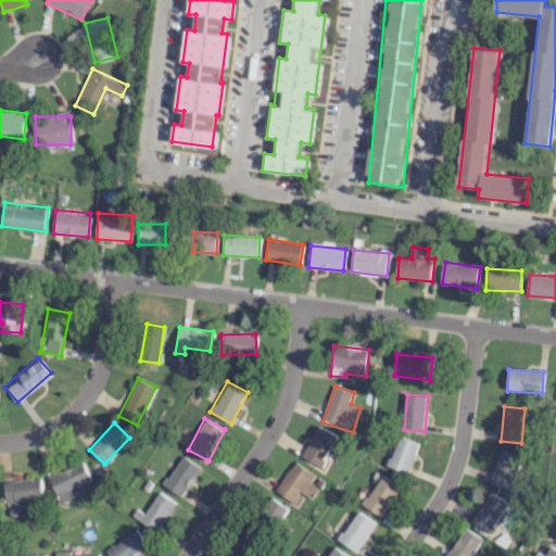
[(303,457),(323,467),(338,434),(318,426),(303,457)]
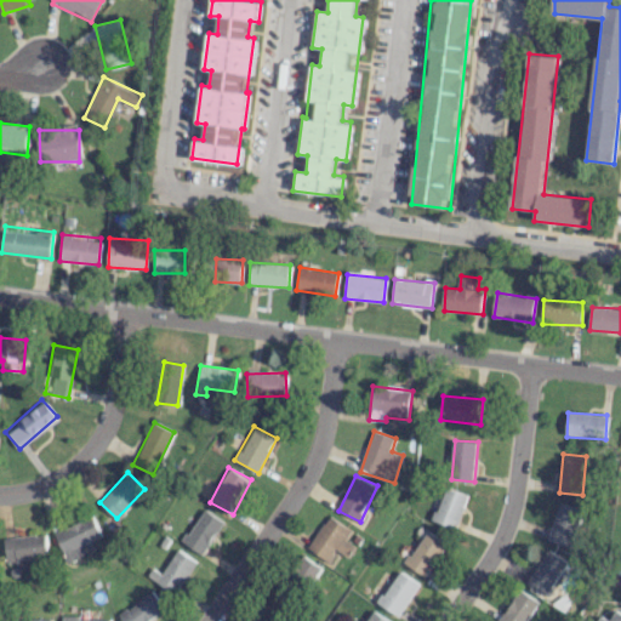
[(457,529),(468,494),(446,488),(436,522),(457,529)]
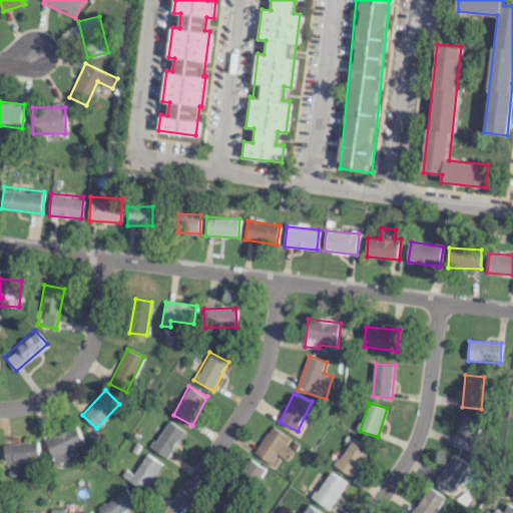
[(452,446),(470,453),(482,422),(463,415),(452,446)]
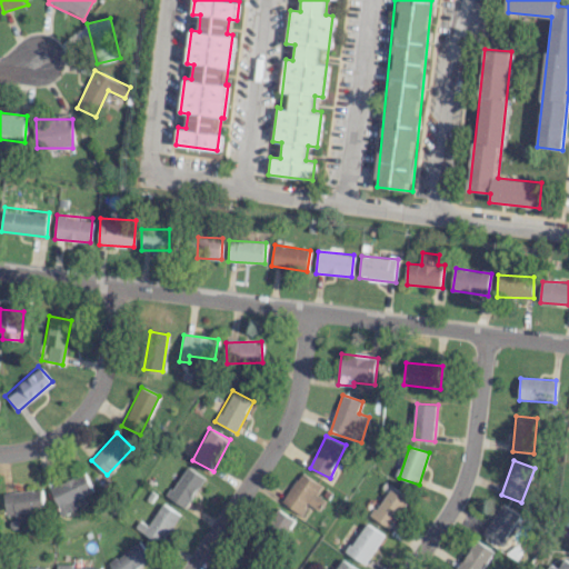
[(186,507),(206,477),(187,466),(167,496),(186,507)]
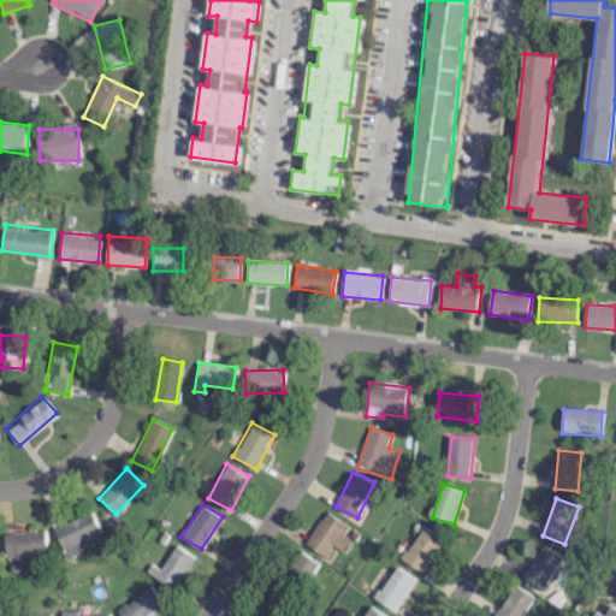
[(347,554),(353,543),(344,537),(350,527),(327,511),(307,544),(326,557),(333,545),(347,554)]
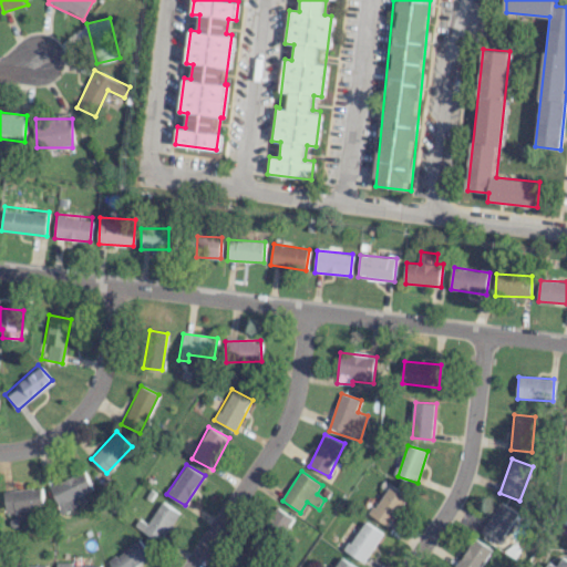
[(59,513),(79,506),(75,495),(91,491),(84,472),(49,485),(59,513)]
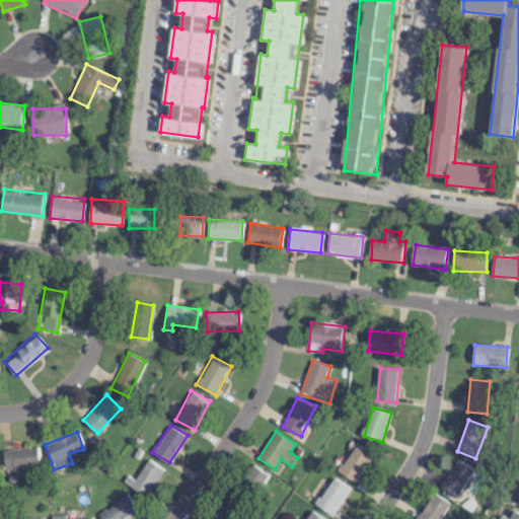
[(374,454),(358,443),(340,471),(356,482),(374,454)]
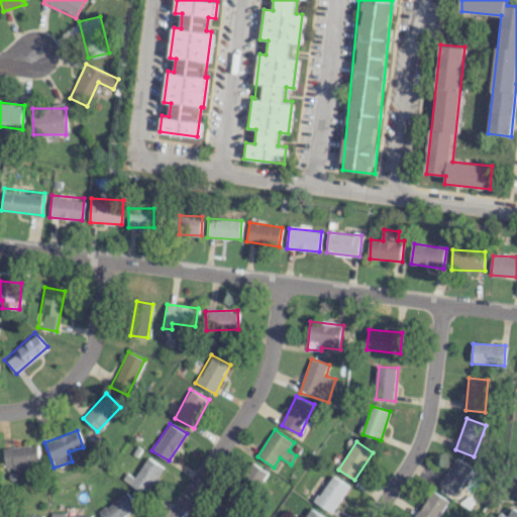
[(2,446),(4,467),(39,463),(37,443),(2,446)]
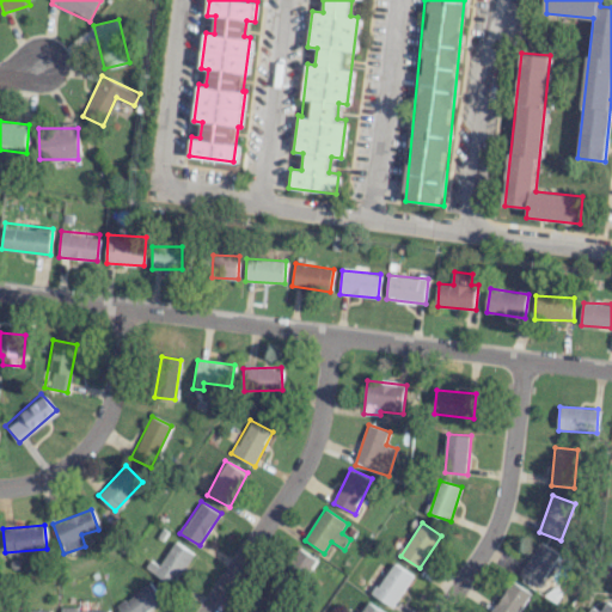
[(173,585),(195,552),(176,540),(160,564),(151,560),(146,567),(173,585)]
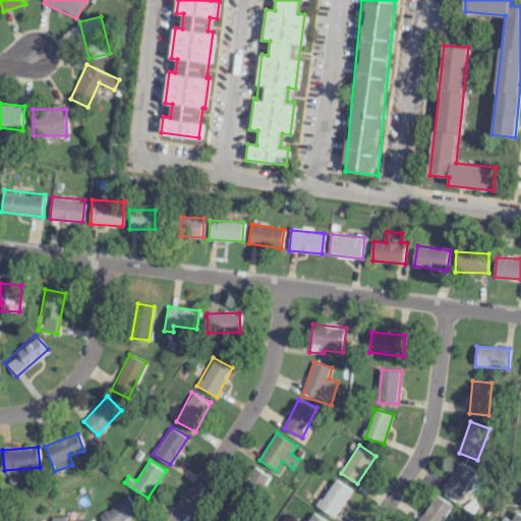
[(459,500),(475,470),(457,461),(442,490),(459,500)]
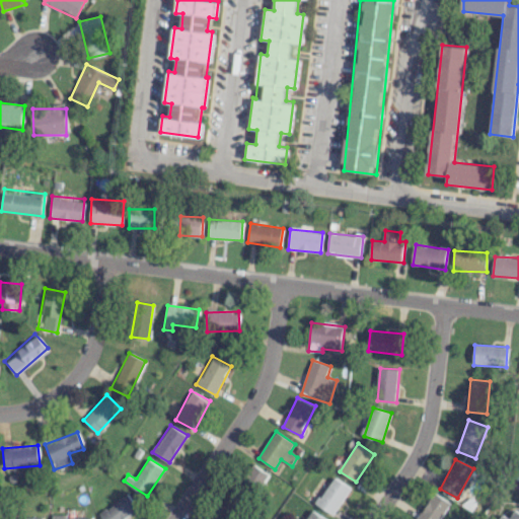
[(241,487),(258,495),(269,472),(251,464),(241,487)]
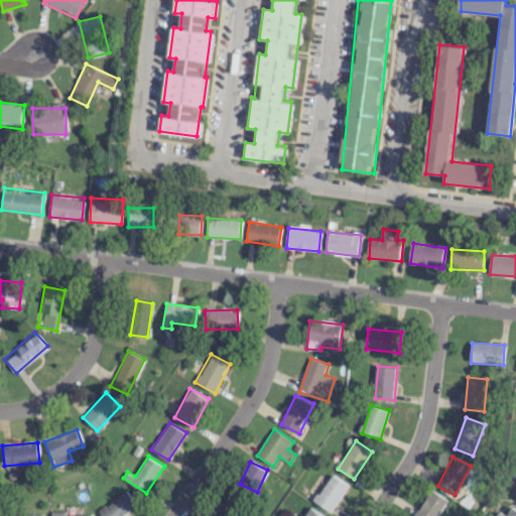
[(333,512),(350,485),(333,475),(315,502),(333,512)]
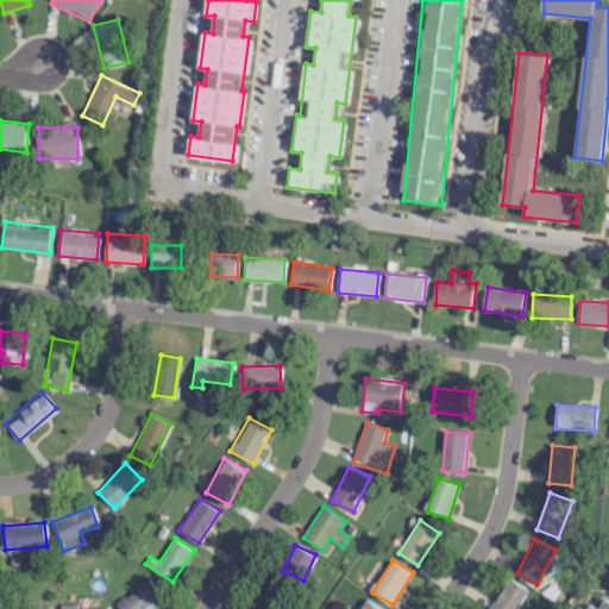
[(119,608),(145,608),(162,596),(146,577),(114,603),(119,608)]
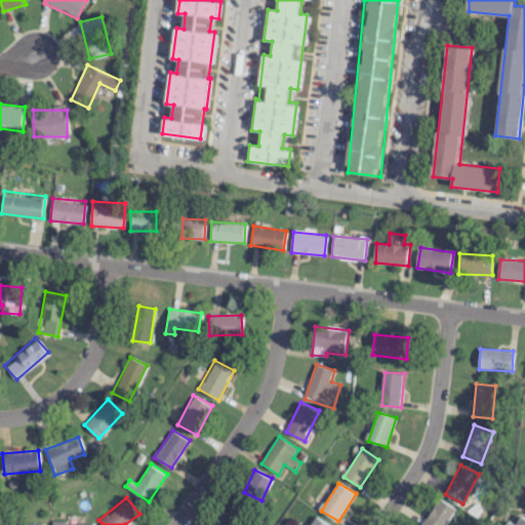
[(444,524),(455,509),(439,498),(421,524),(444,524)]
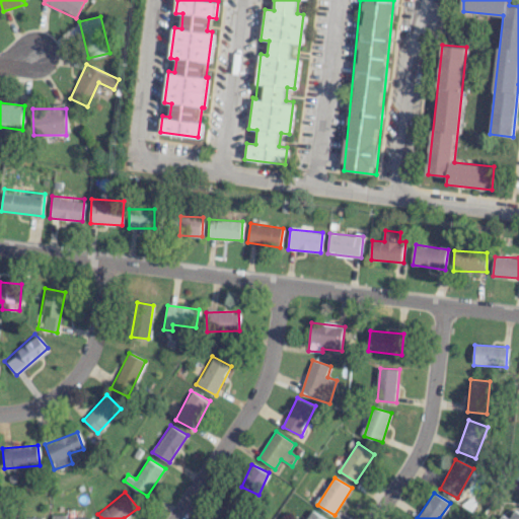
[(241,518),(247,503),(227,496),(219,518),(241,518)]
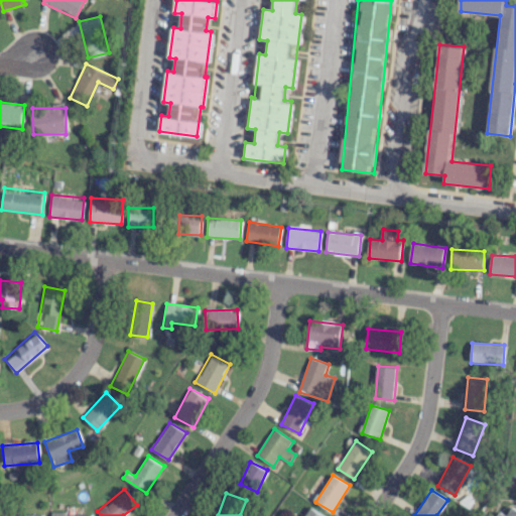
[(515,515),(515,510),(504,506),(499,515),(515,515)]
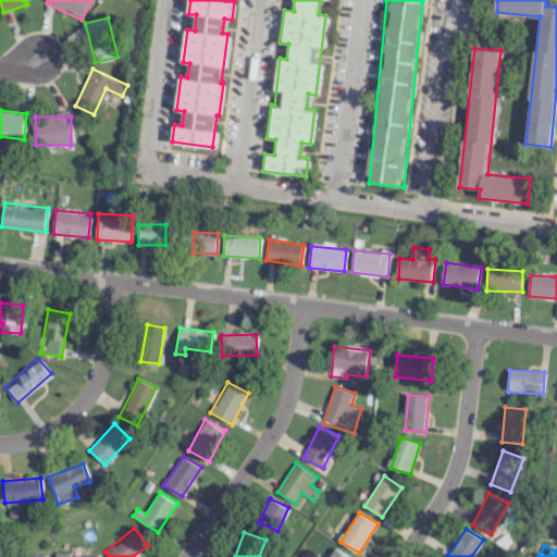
[(351,556),(333,547),(327,556),(351,556)]
